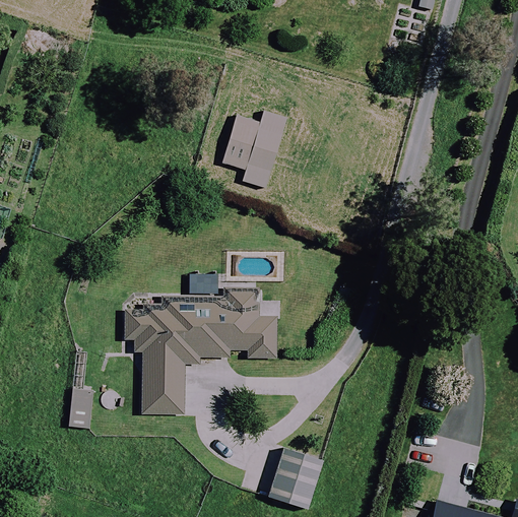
[(418,0),(417,5),(432,9),(434,0),(418,0)]
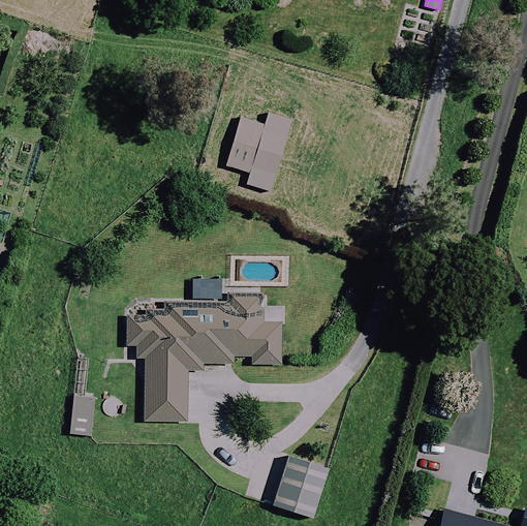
[(266,124),(241,117),(227,165),(249,172),(246,184),(271,190),(285,135),(265,130),(266,124)]
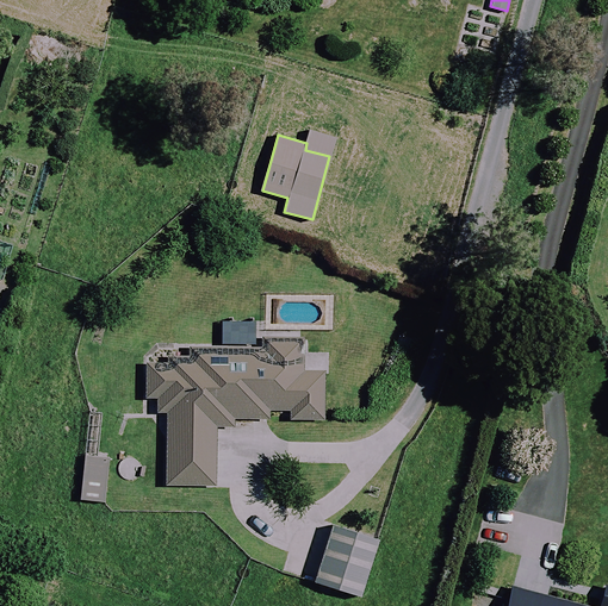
[(171,367),(147,366),(146,408),(167,410),(165,483),(215,485),(216,429),(233,430),(233,417),(268,418),(270,407),(289,408),(289,418),(324,419),(326,370),(303,370),(304,329),(265,329),(265,347),(191,344),(191,355),(172,354),(171,367)]
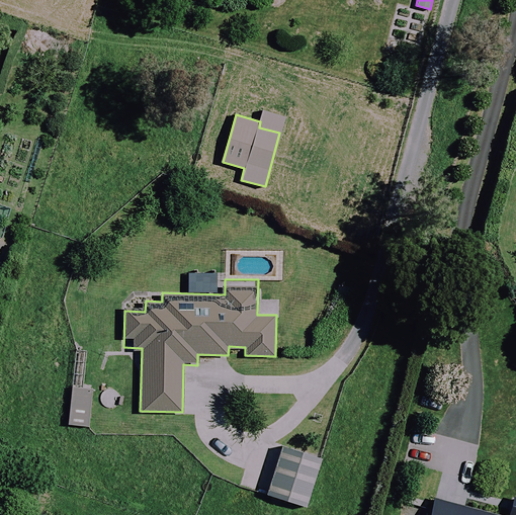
[(279,446),(263,493),(306,508),(322,460),(279,446)]
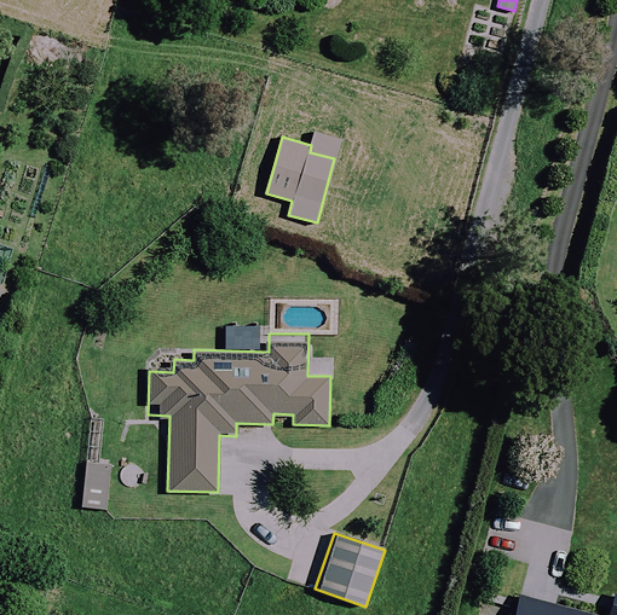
[(616,614),(616,589),(613,587),(606,614),(522,592),(514,614),(616,614)]
